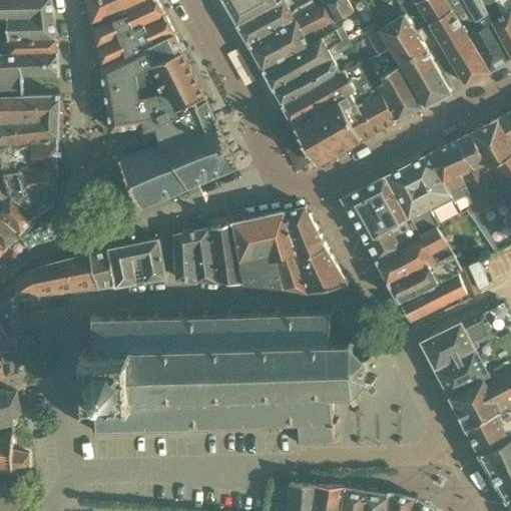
[(48,0),(0,0),(0,22),(4,22),(5,40),(53,38),(48,0)]
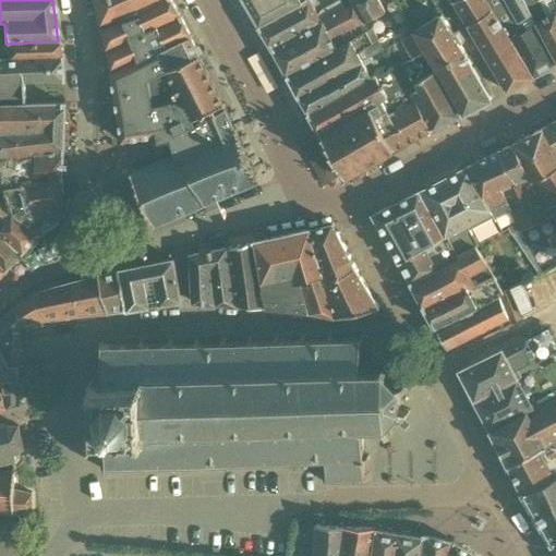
[(92,0),(99,27),(157,0),(92,0)]
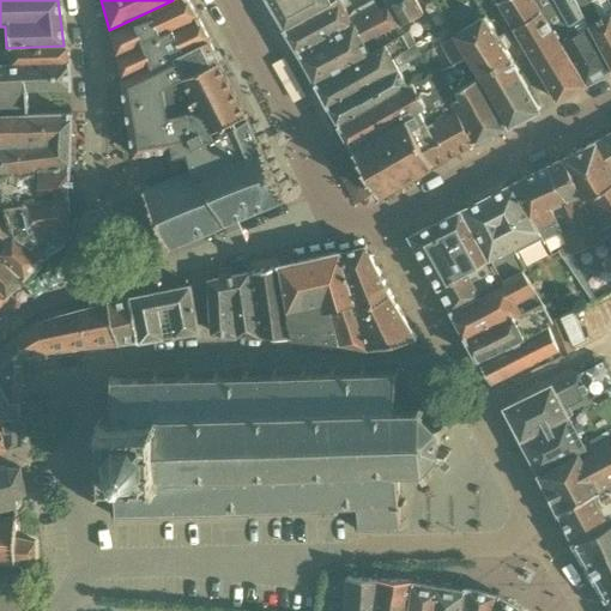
[(197,20),(185,0),(173,0),(109,30),(133,23),(134,28),(110,35),(115,58),(120,83),(132,157),(169,151),(170,158),(163,159),(168,175),(180,169),(183,176),(256,145),(244,116),(207,44),(209,44),(197,20)]
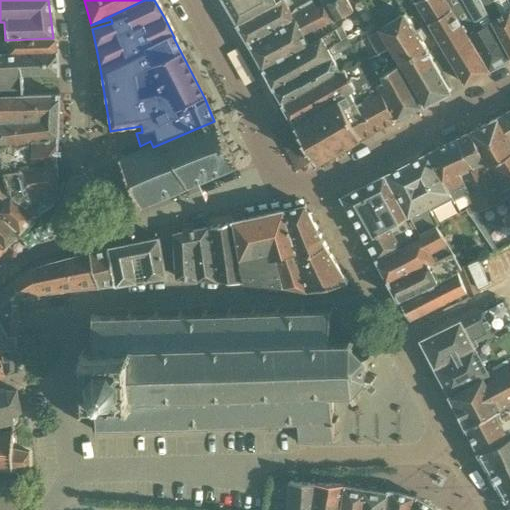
[(227,0),(222,3),(235,25),(280,0),(279,0),(274,3),(272,0),(227,0)]
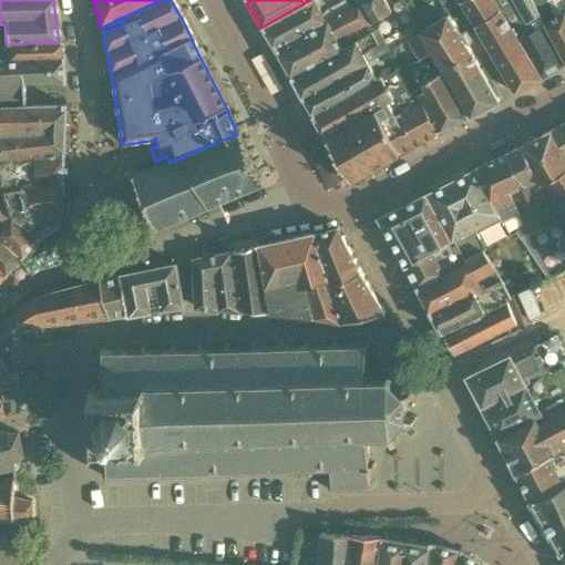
[(311,0),(310,0),(260,28),(259,28),(275,51),(348,10),(343,3),(320,16),(316,9),(322,6),(318,0),(311,0)]
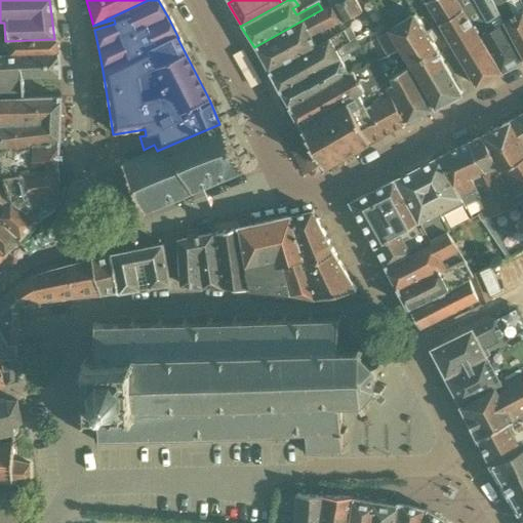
[(322,9),(254,47),(268,73),(291,59),(315,46),(310,38),(361,13),(353,0),(328,0),(326,1),(328,5),(322,9)]
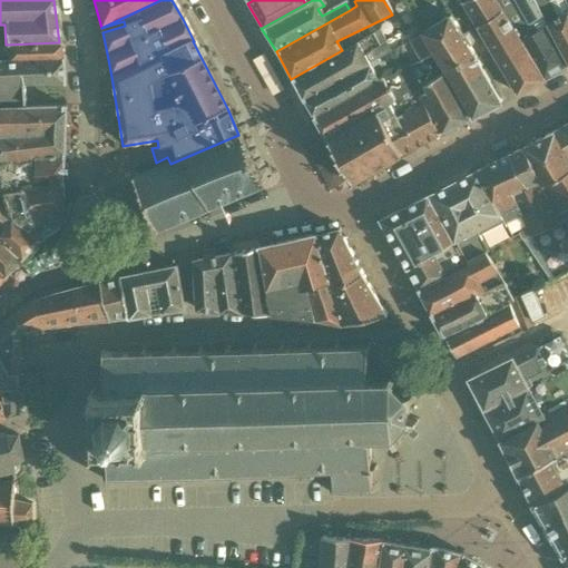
[(458,0),(515,94),(541,81),(496,0),(458,0)]
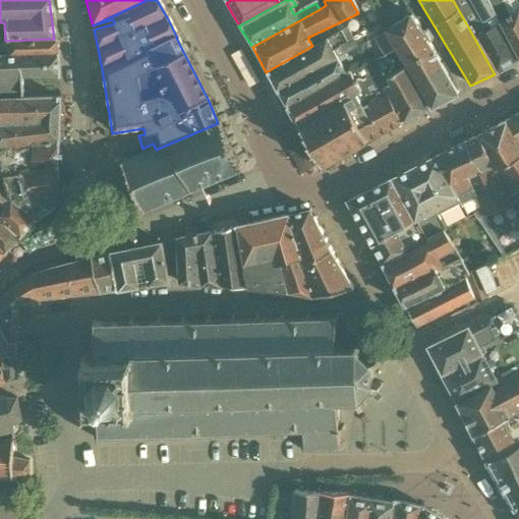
[(494,13),(486,0),(453,0),(495,74),(496,73),(497,74),(518,62),(503,32),(502,33),(493,14),(494,13)]
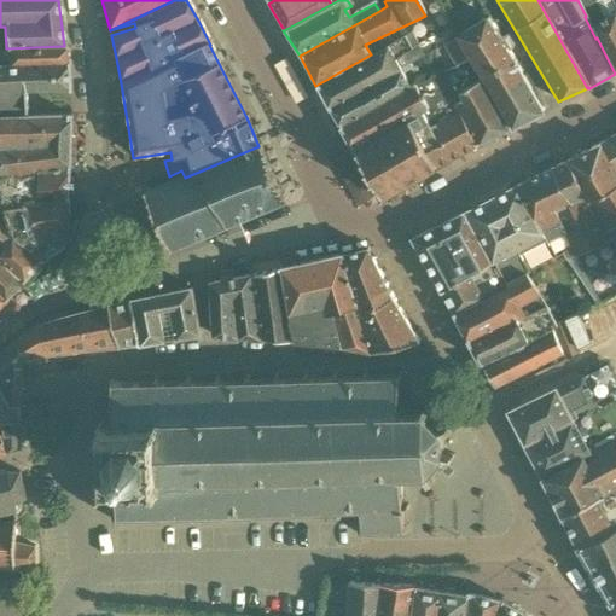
[(608,0),(604,0),(594,5),(592,0),(577,0),(586,16),(585,17),(596,39),(597,38),(615,74),(615,17),(614,13),(615,13),(608,0)]
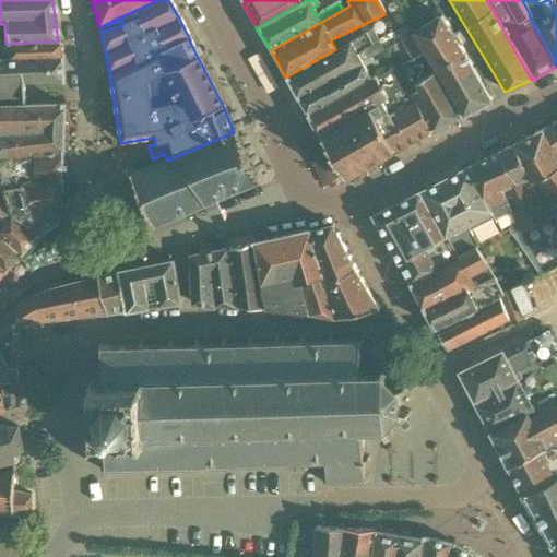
[(489,101),(438,15),(410,33),(411,35),(399,43),(409,60),(422,52),(435,73),(405,87),(429,132),(460,117),(460,116),(489,101)]
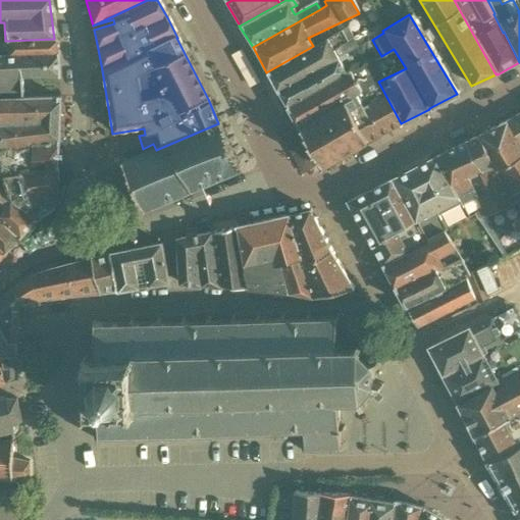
[(314,47),(313,46),(290,59),(302,80),(338,59),(357,49),(345,28),(326,39),(314,47)]
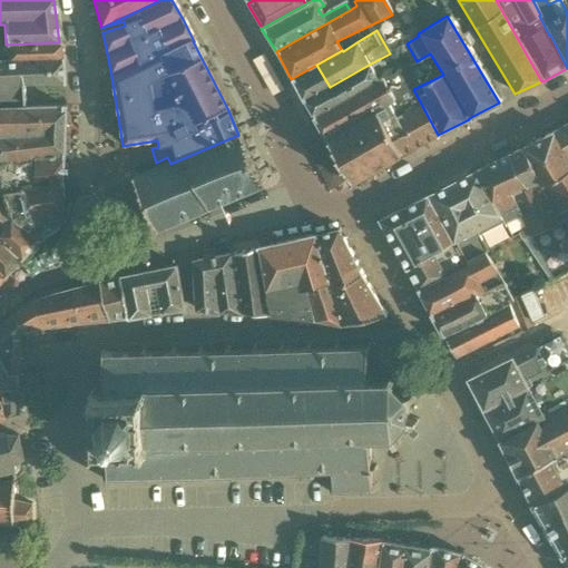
[(59,42),(6,45),(7,61),(61,59),(60,46),(59,42)]
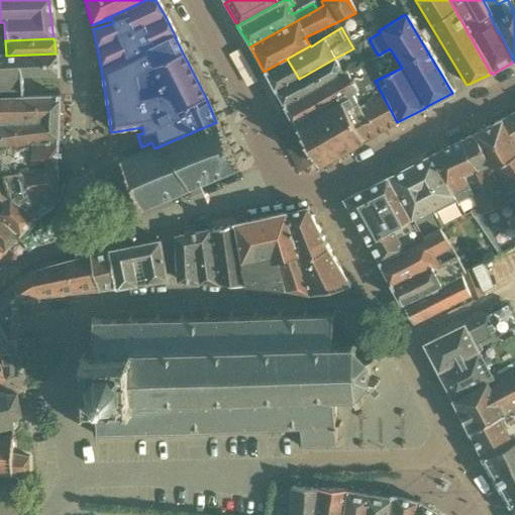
[(376,59),(355,69),(286,108),(297,127),(375,81),(402,68),(390,48),(378,56),(379,58),(376,59)]
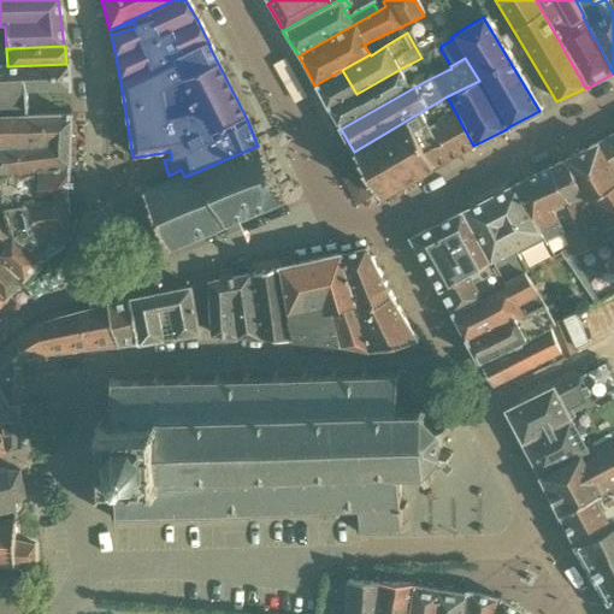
[(66,64),(7,66),(0,66),(0,113),(25,112),(24,92),(69,90),(66,64)]
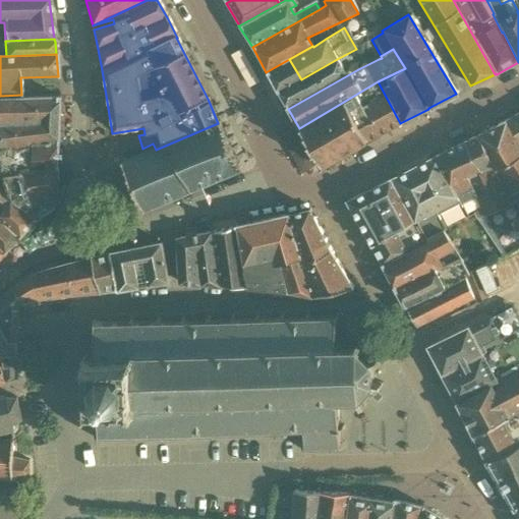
[(301,79),(289,59),(266,72),(278,93),(301,79)]
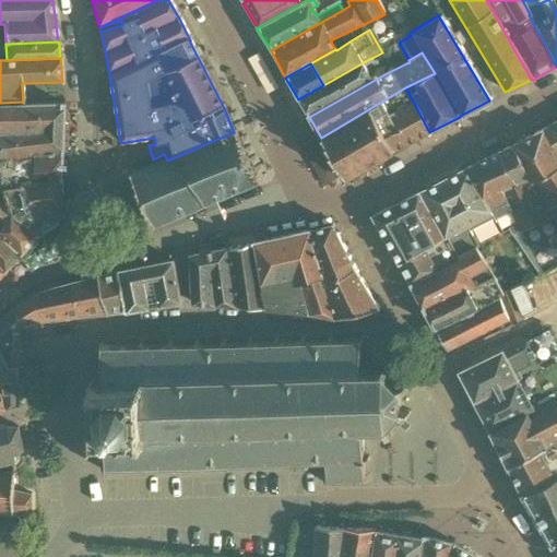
[(323,85),(298,99),(309,117),(384,74),(374,79),(372,76),(369,78),(362,63),(323,85)]
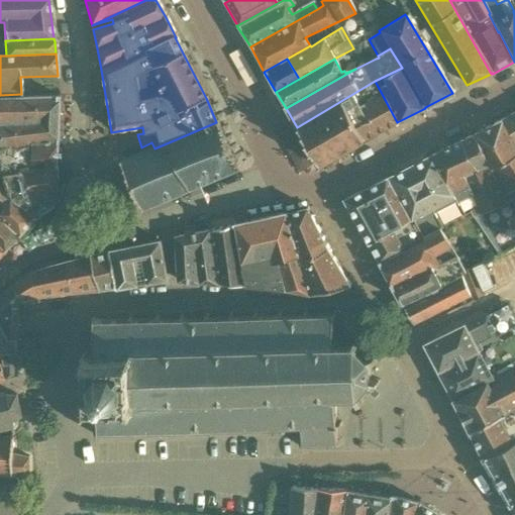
[(375,81),(297,127),(296,128),(318,167),(363,141),(397,122),(375,81)]
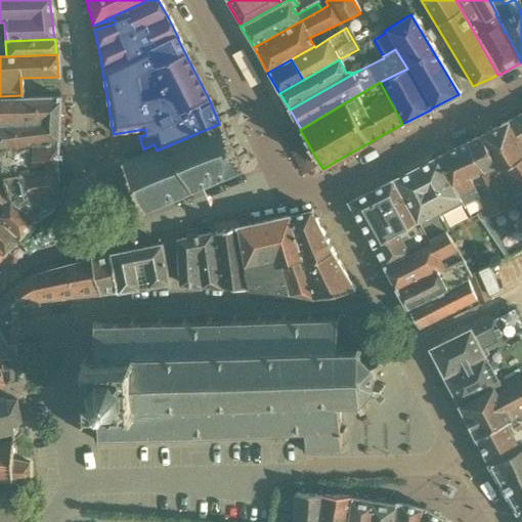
[(22,100),(0,100),(0,151),(57,139),(59,99),(22,100)]
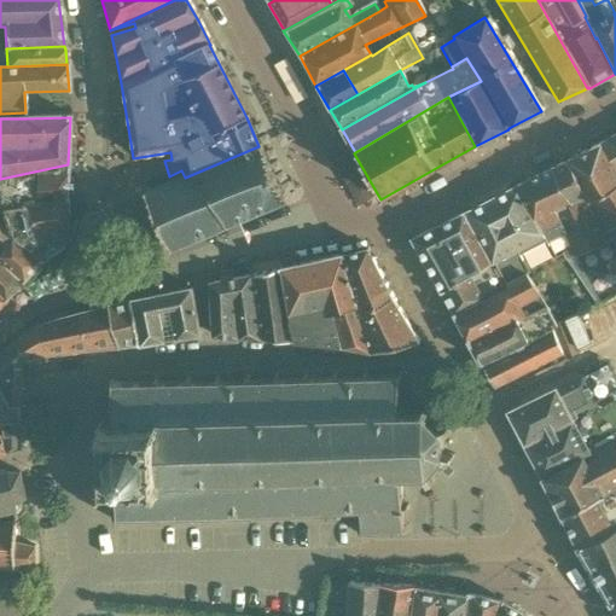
[(615,135),(599,145),(599,146),(615,176),(615,135)]
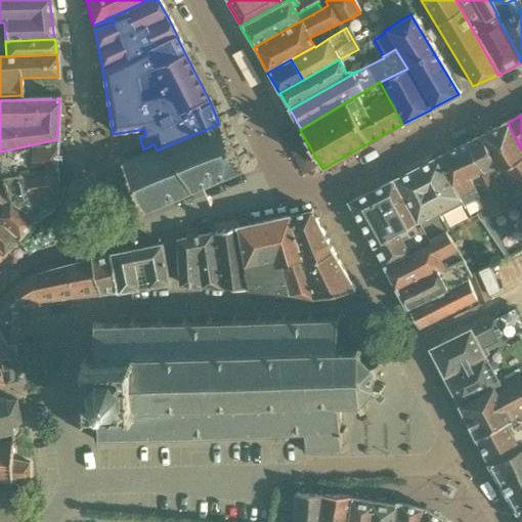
[(219,124),(157,150),(132,161),(129,153),(111,160),(138,224),(159,216),(156,208),(189,193),(238,172),(219,124)]
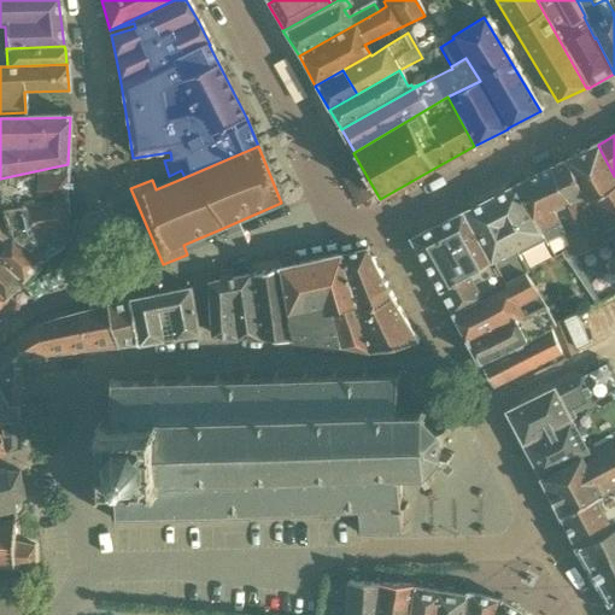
[(552,210),(564,238),(545,246),(549,253),(564,245),(567,250),(558,255),(592,306),(604,300),(575,257),(603,244),(614,238),(614,176),(598,146),(566,164),(556,169),(569,201),(552,210)]
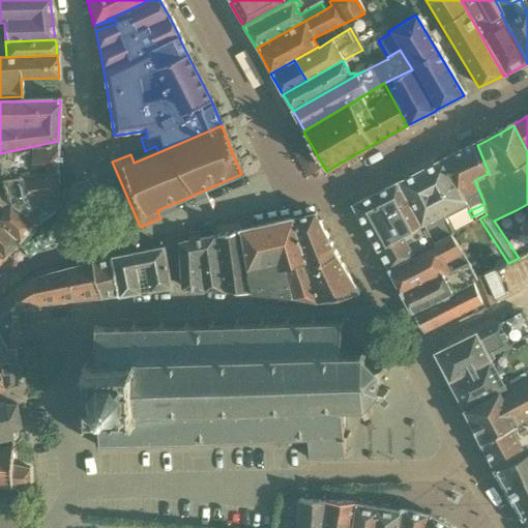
[(58,141),(0,153),(0,185),(57,172),(58,141)]
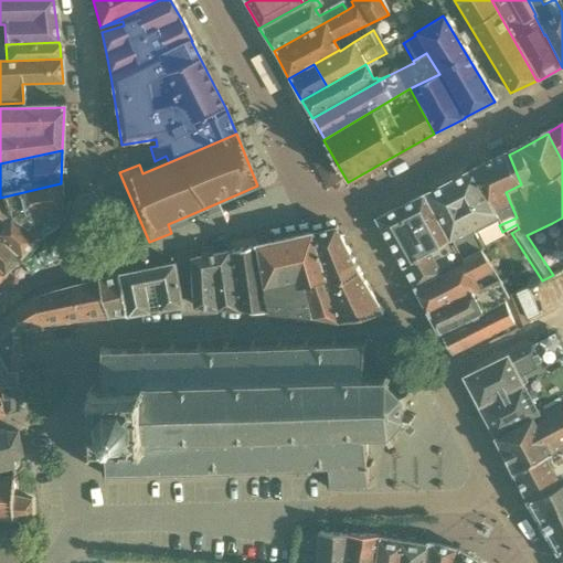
[(521,184),(509,155),(471,172),(497,223),(499,225),(517,218),(506,192),(521,184)]
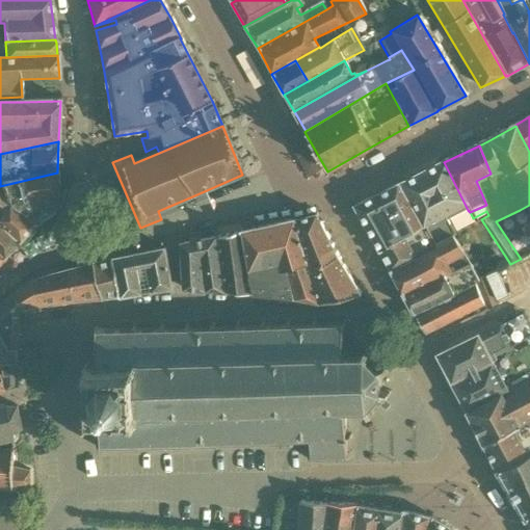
[(444,162),(401,184),(413,207),(423,226),(428,235),(435,247),(452,238),(453,237),(445,221),(448,220),(466,211),(468,210),(444,162)]
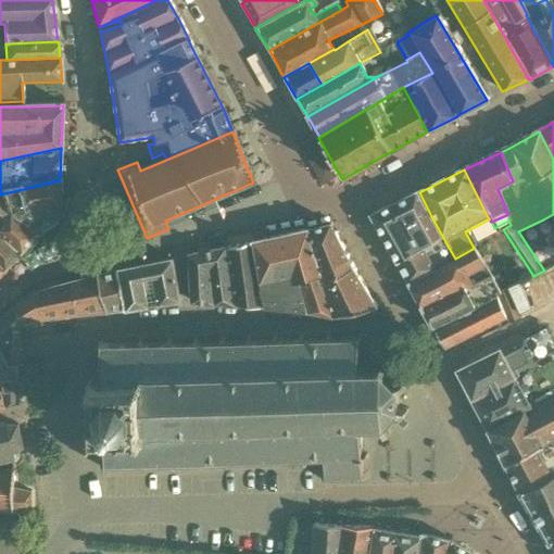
[(0,208),(11,222),(60,206),(60,180),(0,194),(0,208)]
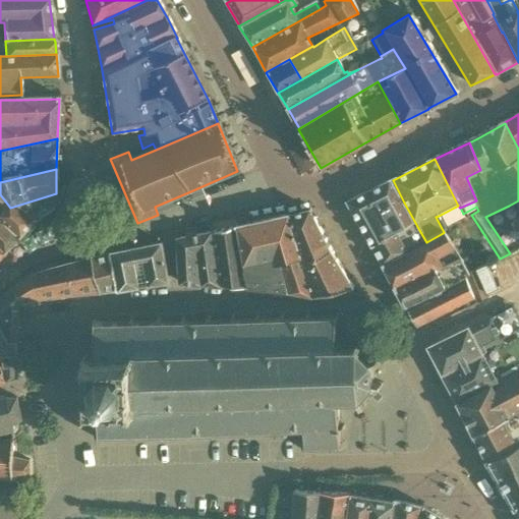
[(376,188),(346,204),(370,246),(396,234),(400,243),(410,238),(409,235),(419,230),(414,221),(404,203),(393,180),(376,188)]
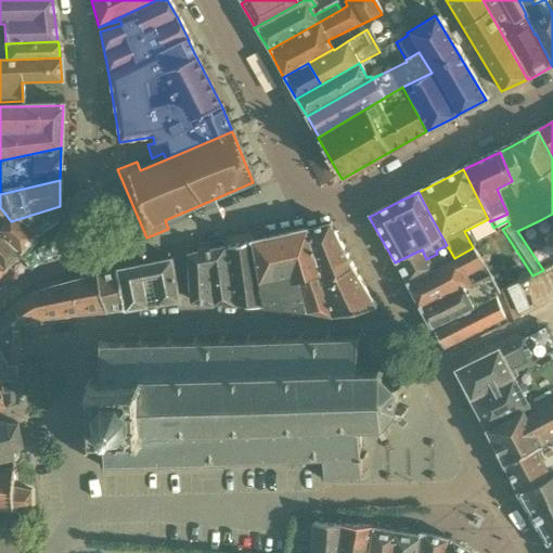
[(11,221),(37,234),(61,218),(60,206),(11,221)]
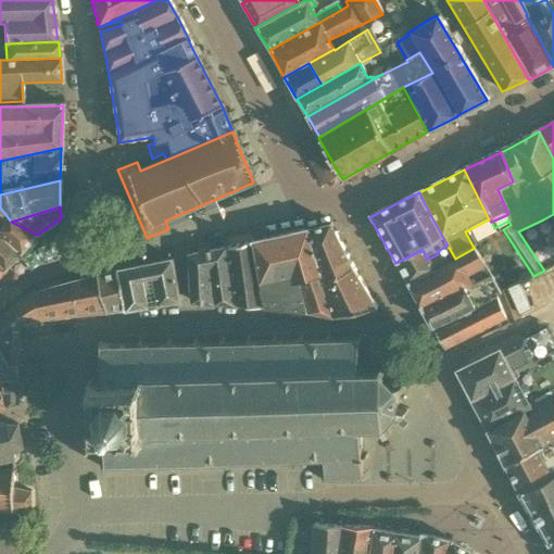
[(0,239),(19,255),(37,235),(11,222),(0,208),(0,239)]
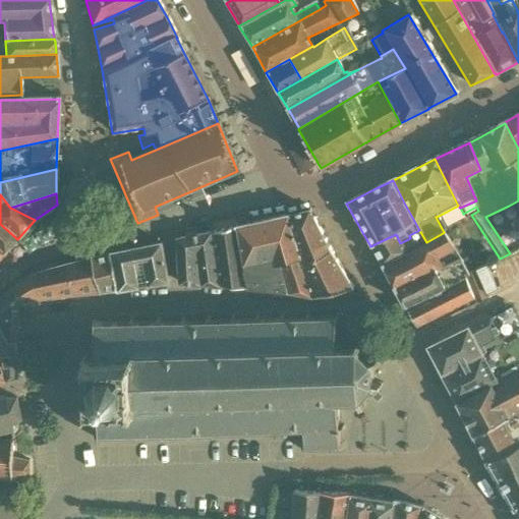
[(310,261),(329,254),(307,212),(287,217),(287,218),(309,296),(310,298),(330,294),(324,269),(314,272),(310,261)]
